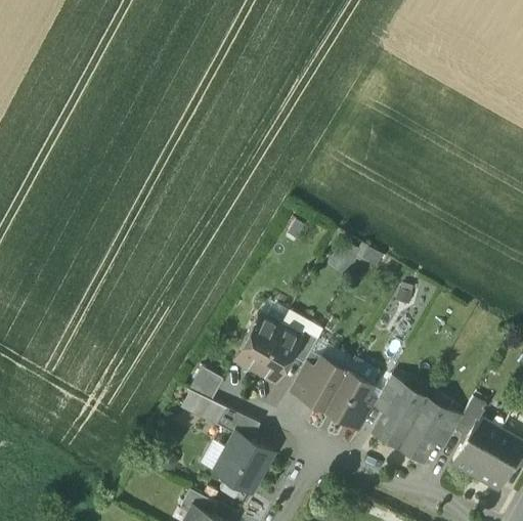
[(351,265),(372,276),(384,255),(363,244),(351,265)]
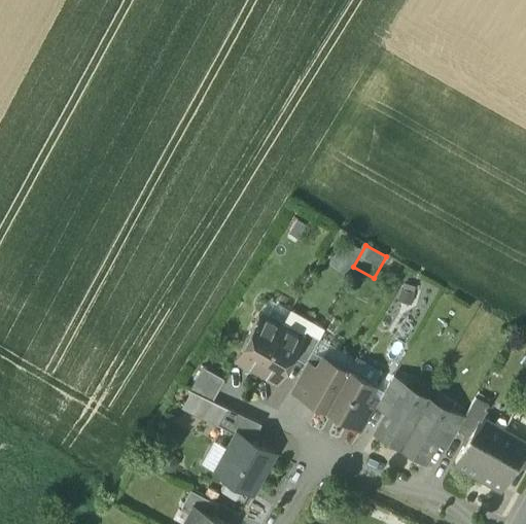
[(343,249),(331,264),(346,274),(356,259),(343,249)]
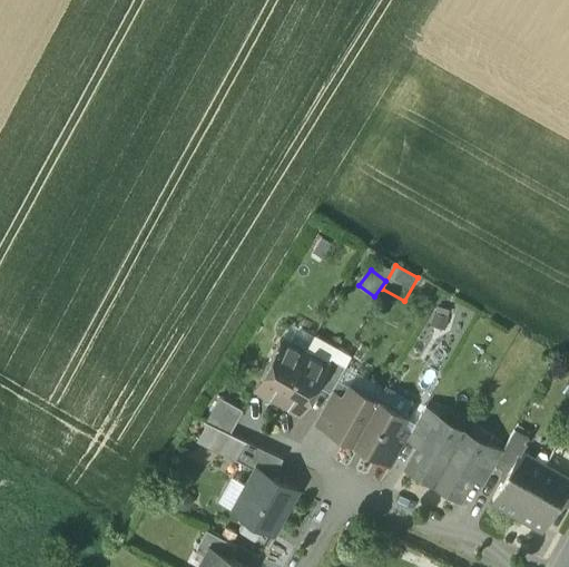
[(305,354),(282,341),(255,388),(258,389),(257,390),(258,396),(264,398),(270,397),(270,396),(278,401),(305,354)]
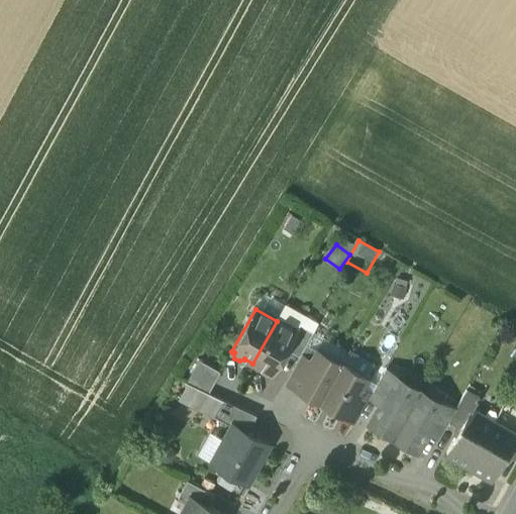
[(277,321),(252,364),(262,368),(261,369),(263,374),(267,376),(272,375),(272,374),(274,375),(288,351),(298,332),(297,332),(277,321)]
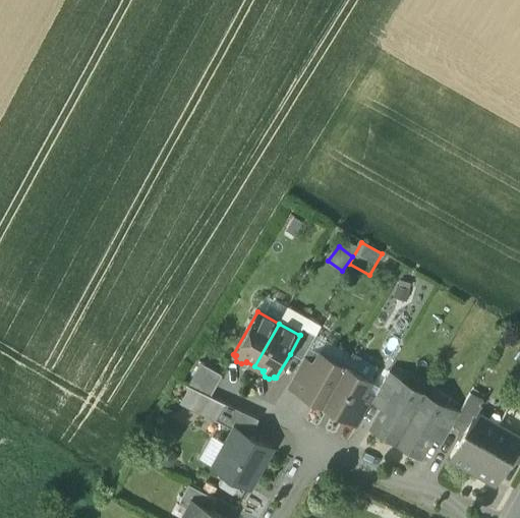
[(316,336),(303,329),(299,335),(300,335),(290,354),(302,360),(303,358),(316,336)]
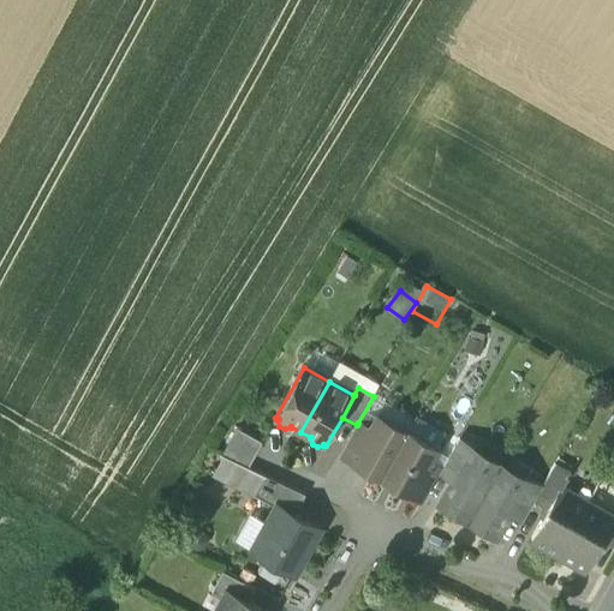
[(371,430),(353,461),(355,462),(382,478),(407,435),(377,418),(371,430)]
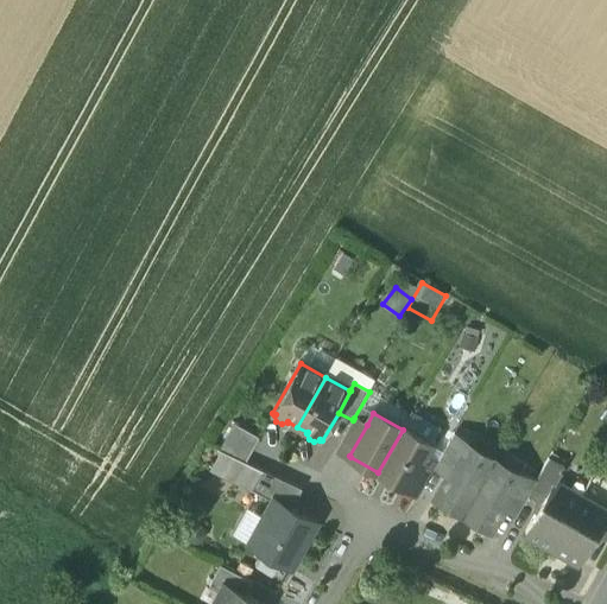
[(353,420),(336,450),(351,457),(349,456),(367,425),(354,418),(353,420)]
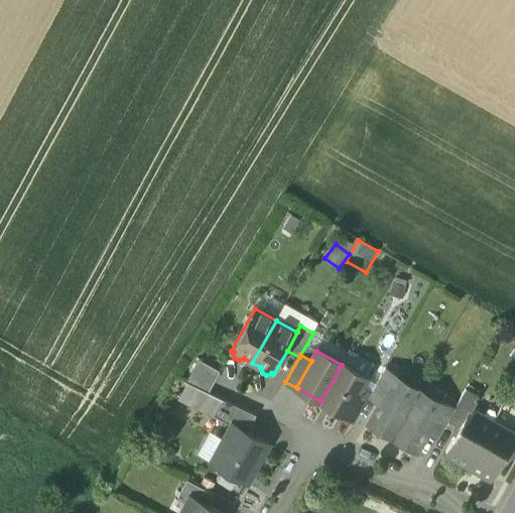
[(221,373),(200,361),(187,383),(209,393),(221,373)]
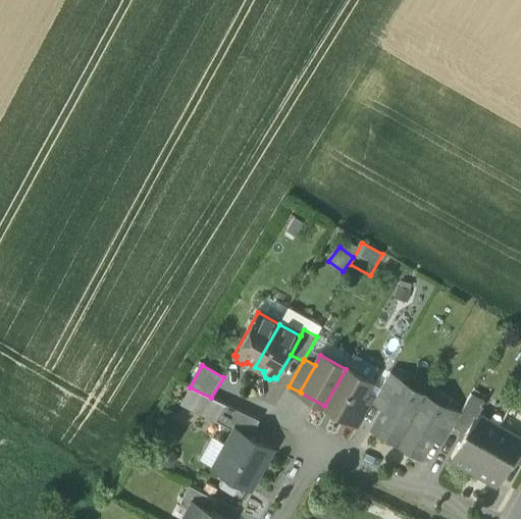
[(346,369),(324,406),(349,420),(349,419),(350,420),(364,394),(370,383),(346,369)]
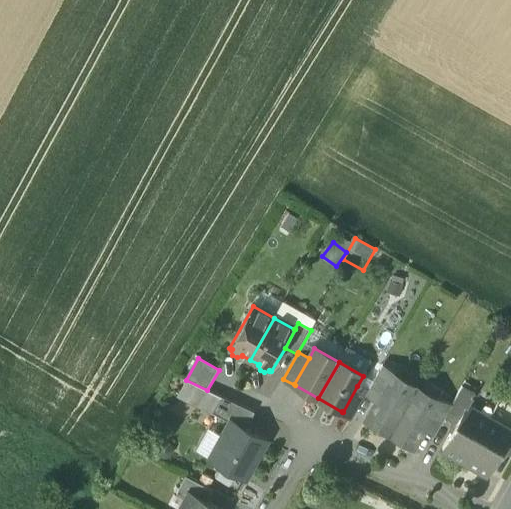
[(383,366),(368,392),(378,398),(379,398),(391,376),(392,377),(395,373),(383,366)]
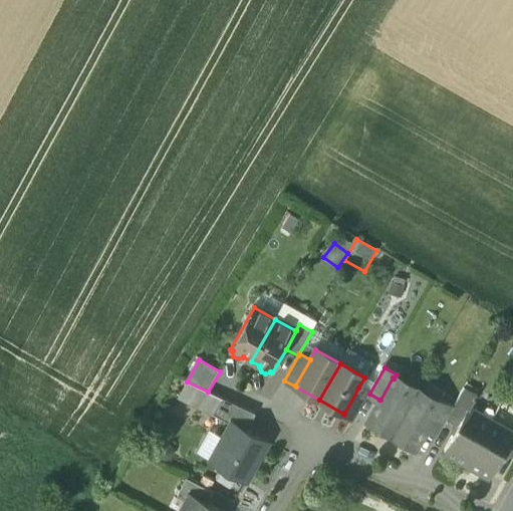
[(393,377),(380,400),(379,400),(367,421),(392,435),(417,392),(394,378),(393,377)]
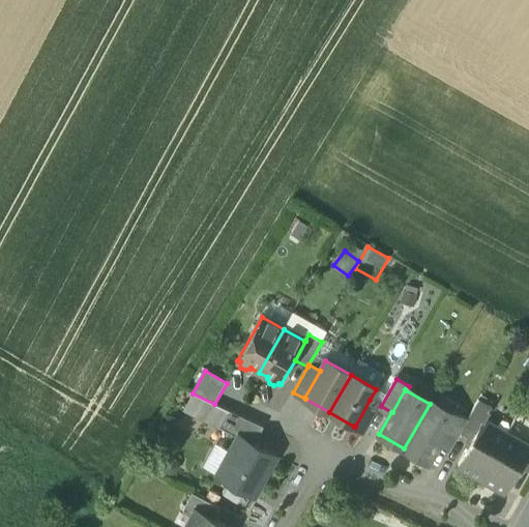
[(370,400),(355,427),(354,426),(354,427),(365,433),(381,406),(370,400)]
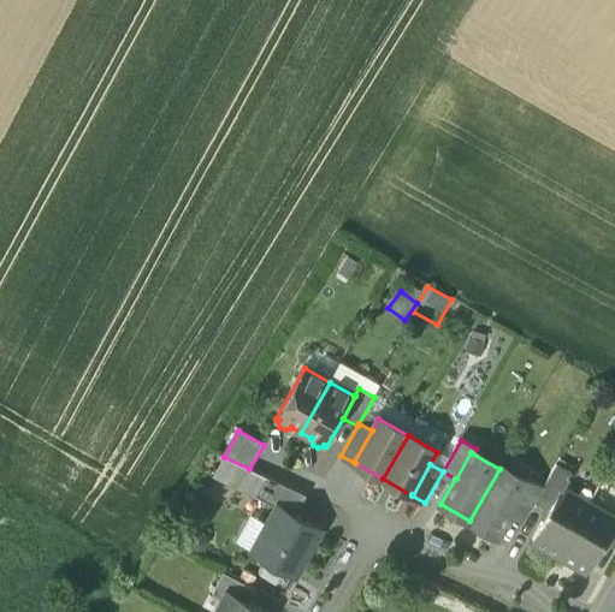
[(544,487),(538,499),(551,507),(561,491),(563,492),(573,475),(556,467),(544,487)]
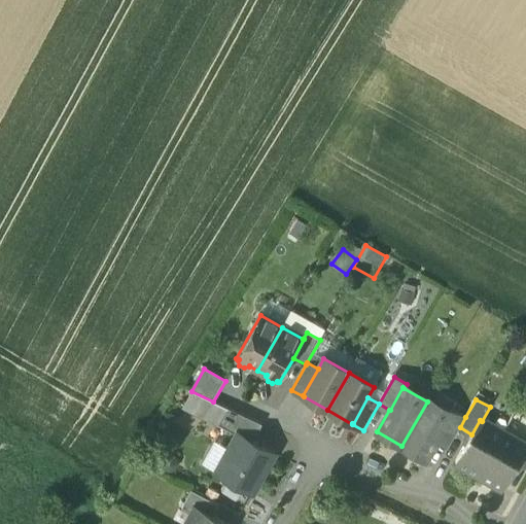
[(427,402),(401,446),(427,460),(440,439),(439,438),(452,416),(450,415),(427,402)]
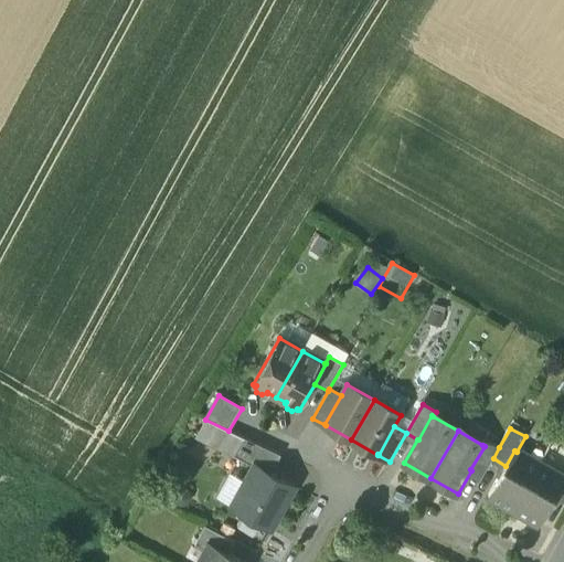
[(282,456),(245,438),(235,457),(254,467),(255,466),(270,475),(282,456)]
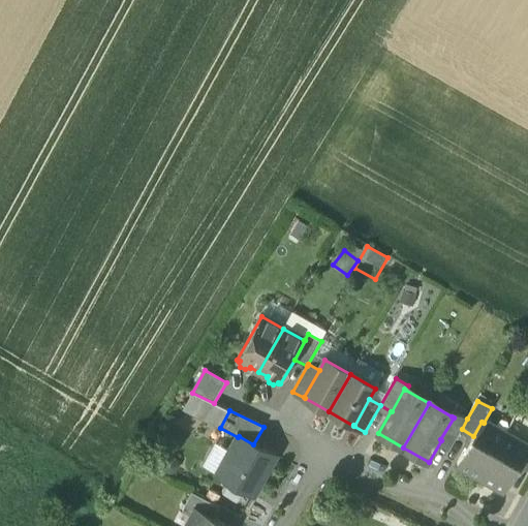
[(454,418),(440,439),(441,440),(452,446),(462,429),(467,419),(455,411),(452,416),(454,418)]
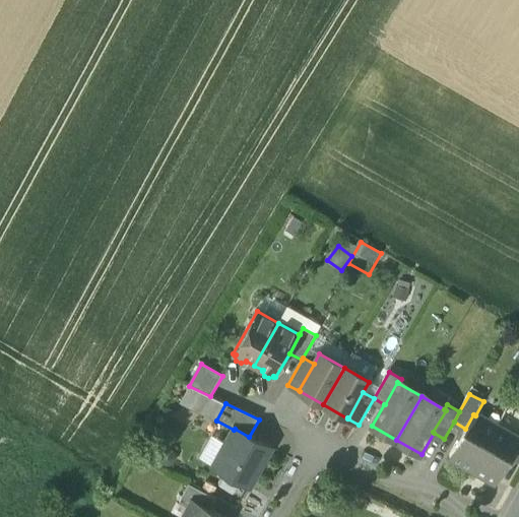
[(465,429),(450,457),(473,470),(497,428),(473,414),(465,429)]
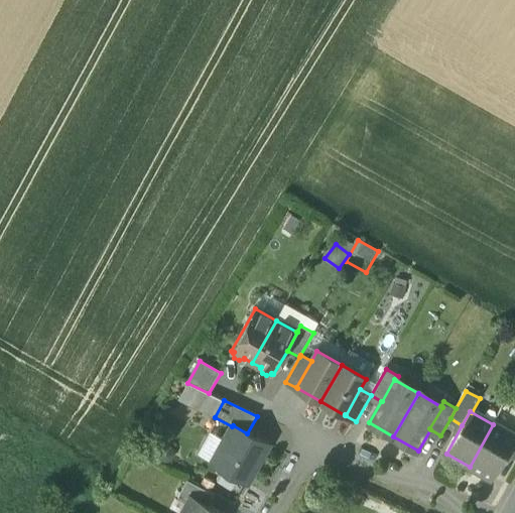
[(493,424),(470,467),(493,480),(508,452),(514,439),(514,435),(493,424)]
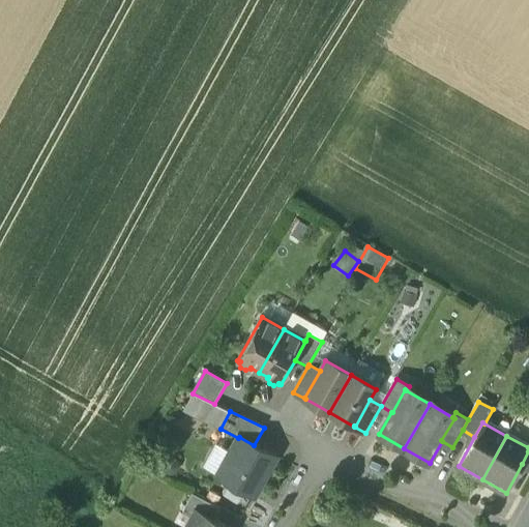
[(254,445),(239,437),(238,438),(229,455),(231,462),(223,477),(255,496),(275,458),(254,445)]
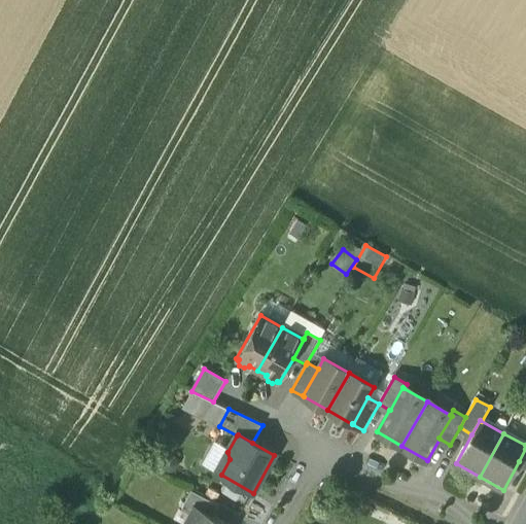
[(218,505),(190,491),(181,509),(191,514),(195,508),(212,517),(218,505)]
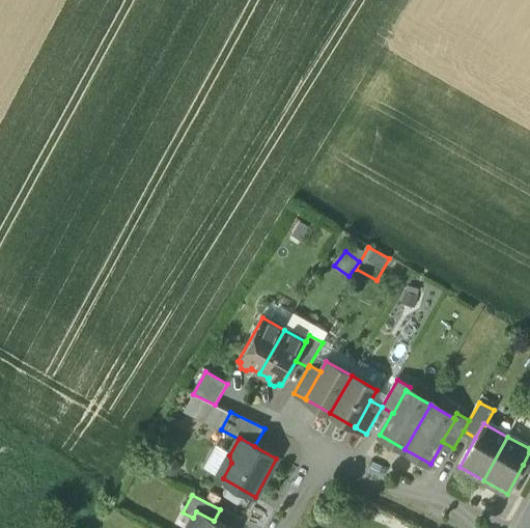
[(225,527),(214,521),(196,511),(193,518),(187,527),(225,527)]
